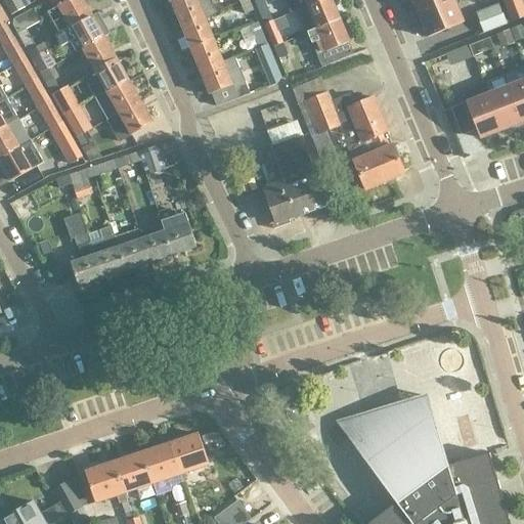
[(22,0),(2,0),(12,16),(27,8),(22,0)]
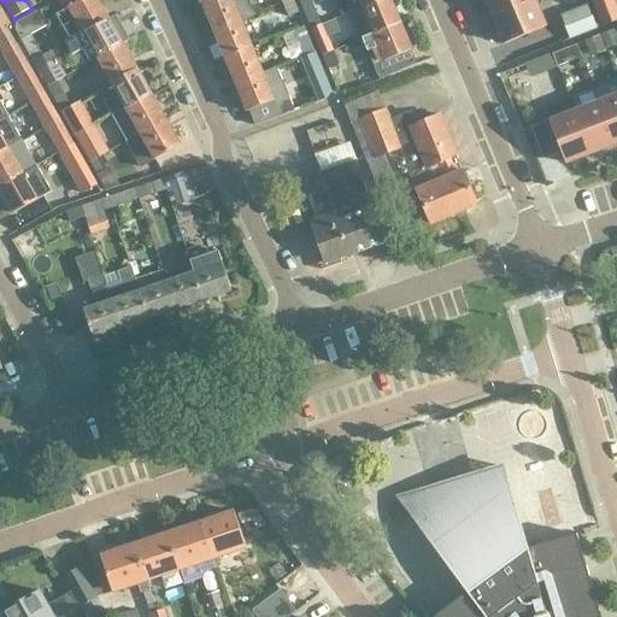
[(72,42),(111,21),(98,0),(84,0),(58,16),(72,41),(72,42)]
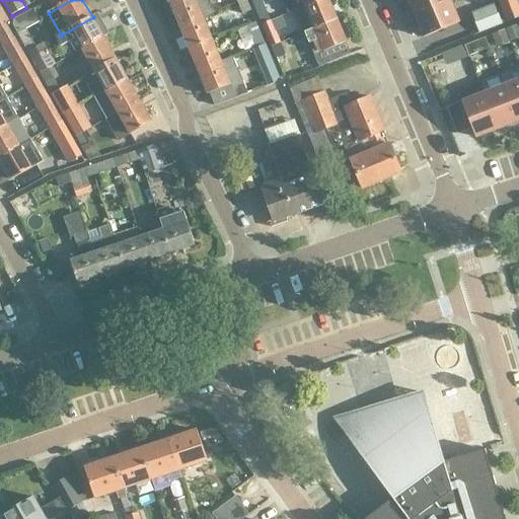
[(208,0),(183,0),(171,5),(180,27),(204,18),(214,14),(208,0)]
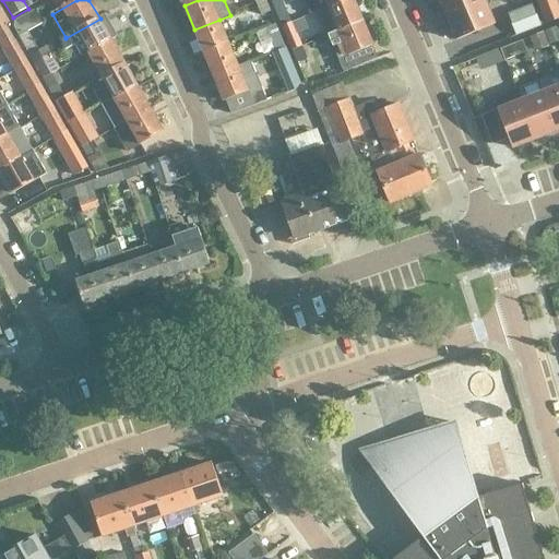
[(272,12),(266,0),(257,4),(262,15),(272,12)]
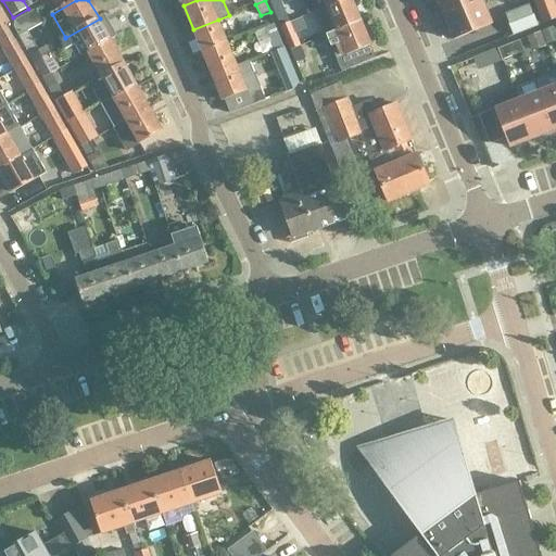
[(290,22),(281,0),(277,0),(272,2),(281,26),(290,22)]
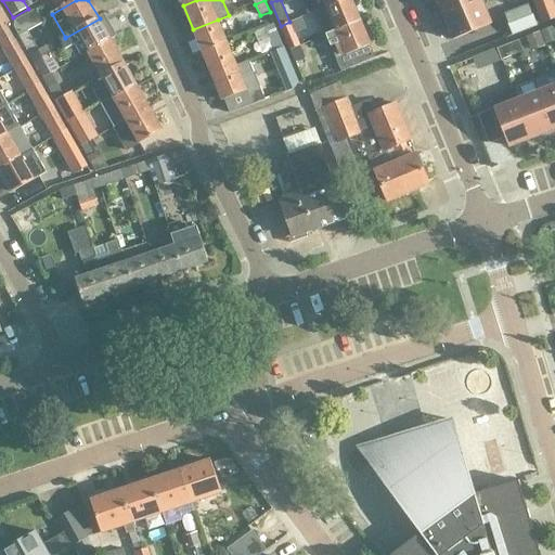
[(300,0),(307,15),(312,13),(312,14),(345,0),(300,0)]
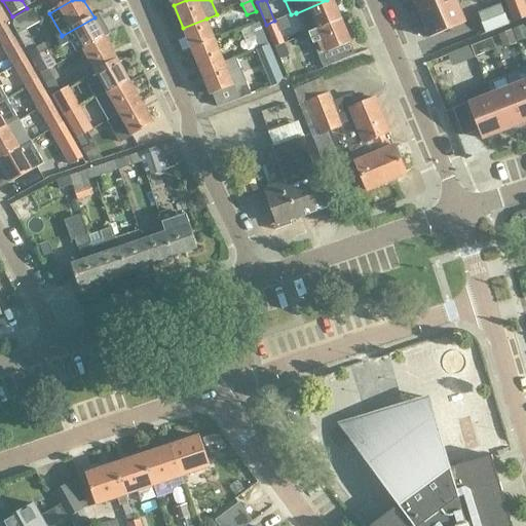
[(333,0),(327,0),(296,13),(305,36),(309,34),(341,21),(333,0)]
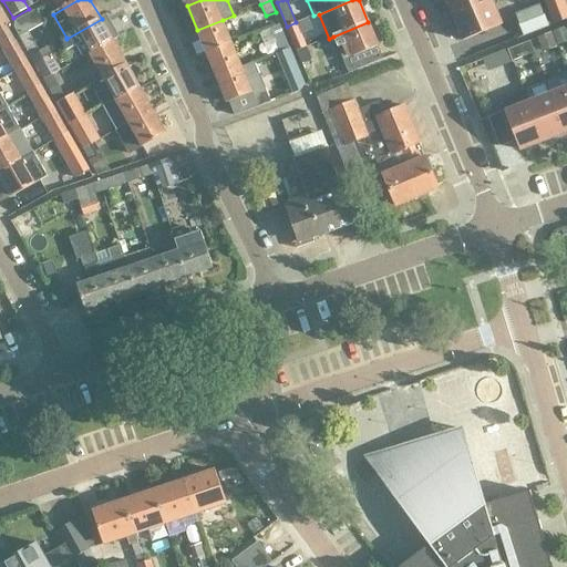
[(491,0),(445,0),(454,19),(493,2),(491,0)]
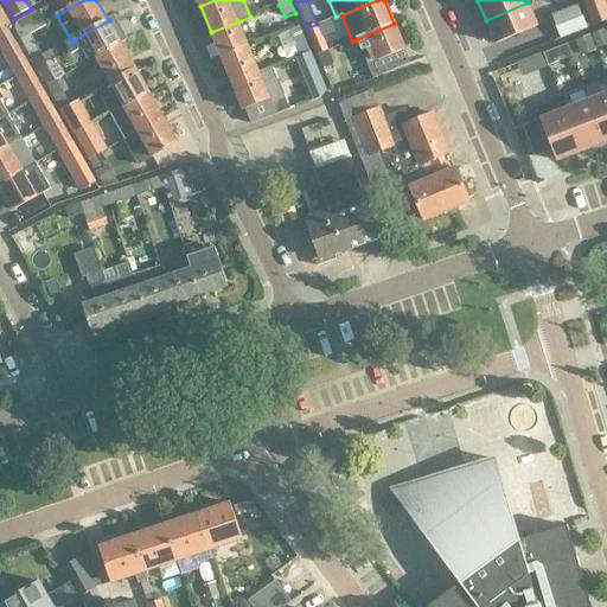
[(538,27),(528,2),(486,20),(497,44),(538,27)]
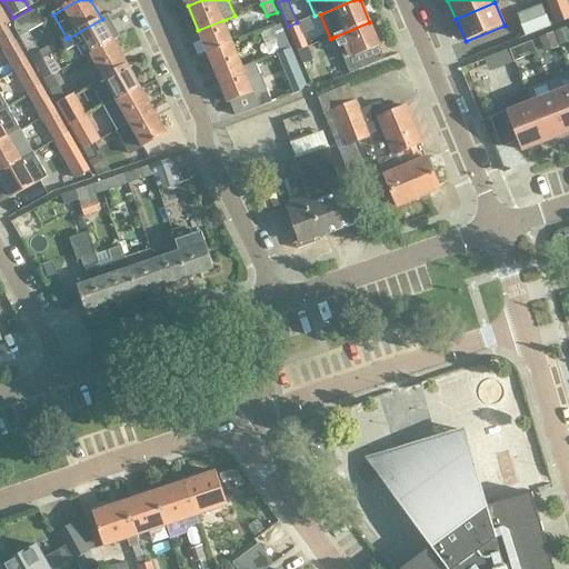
[(0,42),(3,50),(6,49),(18,42),(8,26),(9,26),(3,15),(6,13),(0,5),(0,42)]
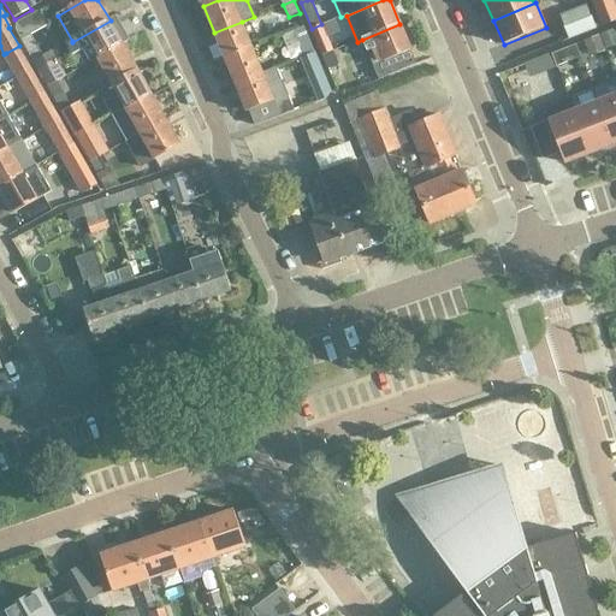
[(569,40),(597,29),(587,6),(561,17),(569,40)]
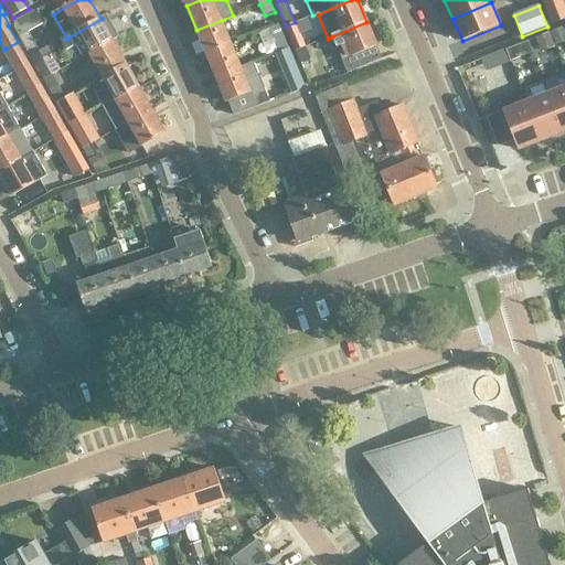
[(42,35),(33,40),(29,32),(44,23),(36,10),(16,21),(14,28),(32,59),(50,49),(42,35)]
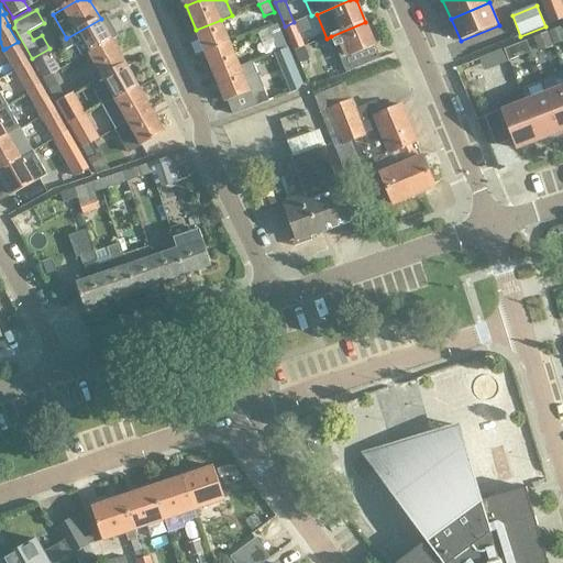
[(106,28),(101,19),(66,39),(66,37),(61,41),(67,52),(83,43),(90,55),(113,42),(119,40),(110,24),(106,28)]
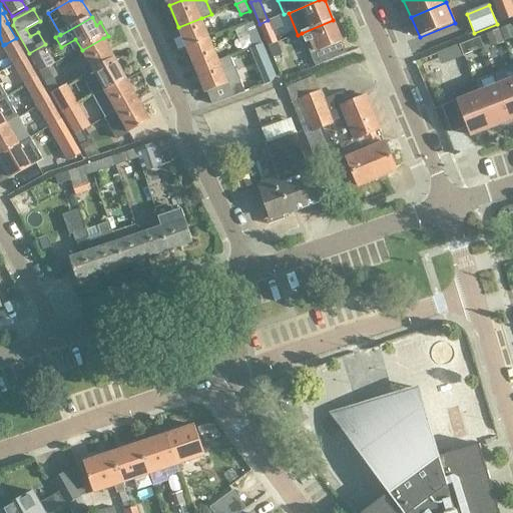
[(201,18),(178,27),(187,49),(210,40),(201,18)]
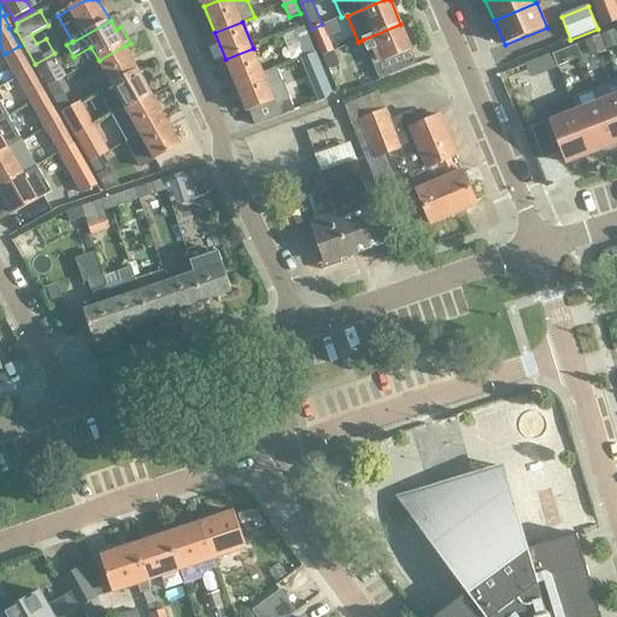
[(412,51),(400,24),(363,40),(380,81),(417,66),(411,52),(412,51)]
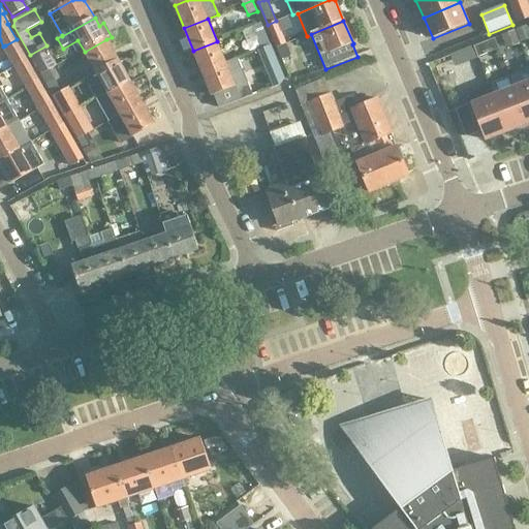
[(272,34),(278,49),(286,44),(281,33),(280,30),(277,22),(268,26),(272,34)]
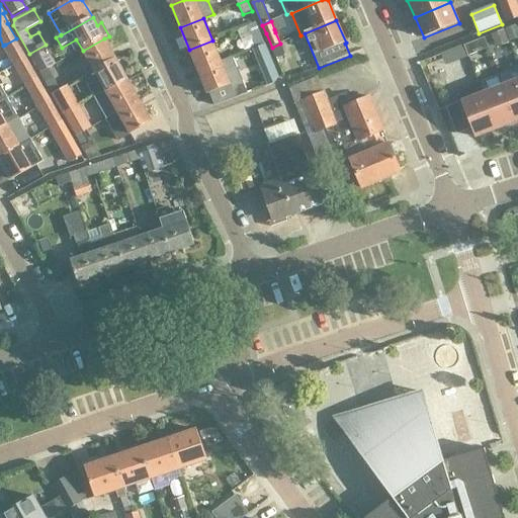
[(257,49),(265,45),(256,22),(248,26),(257,49)]
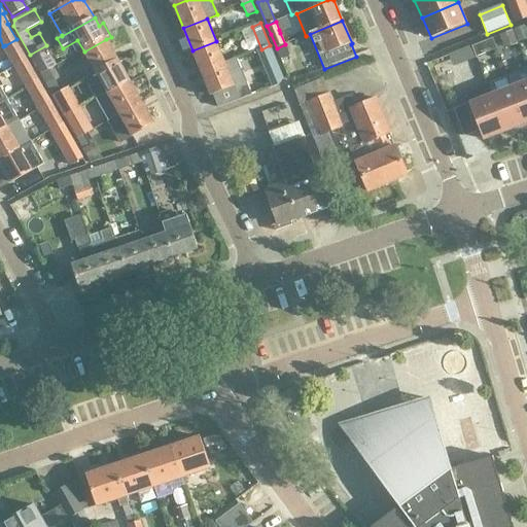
[(526,31),(525,27),(515,31),(519,41),(526,38),(526,31)]
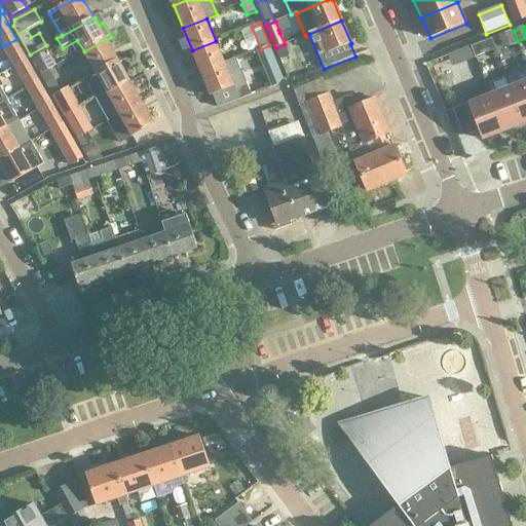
[(512,32),(500,36),(504,45),(515,40),(512,32)]
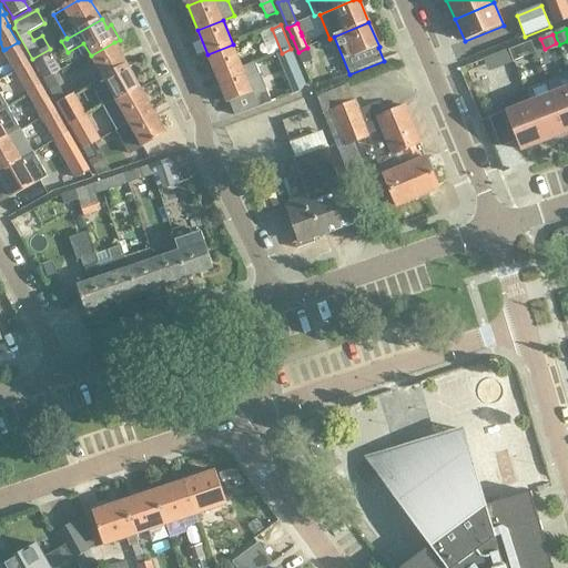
[(114,42),(91,56),(104,79),(128,66),(114,42)]
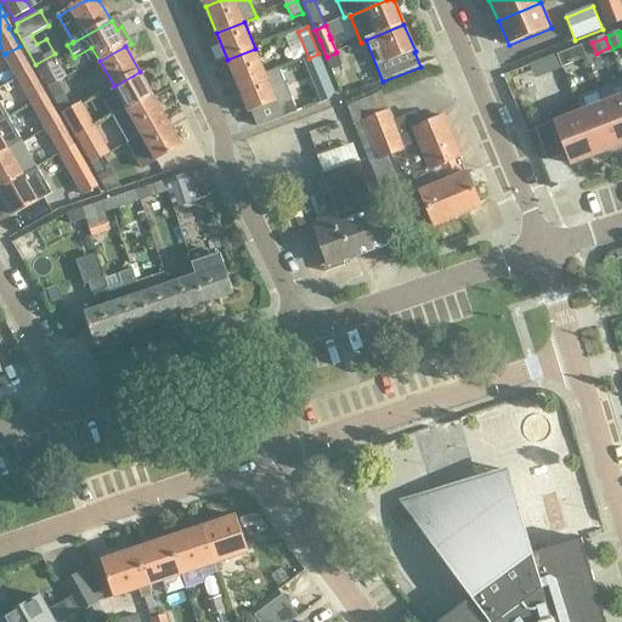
[(255,49),(227,60),(238,88),(266,75),(265,74),(255,49)]
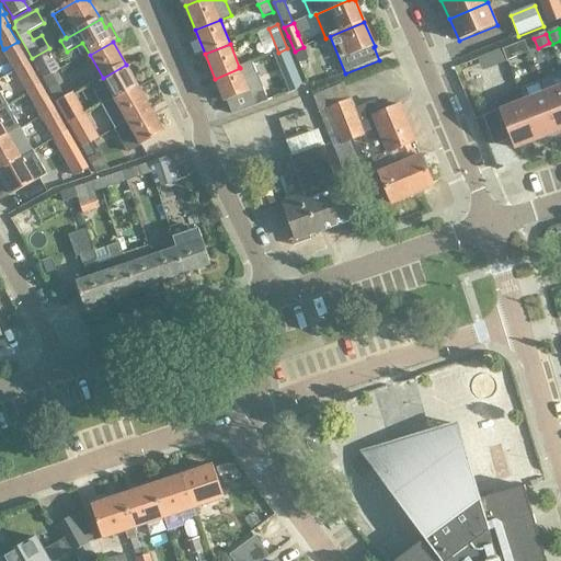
[(518,57),(514,46),(503,50),(507,61),(518,57)]
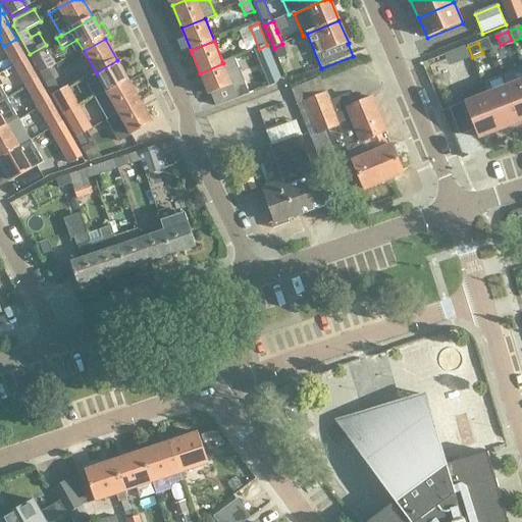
[(286,54),(282,44),(274,48),(278,58),(286,54)]
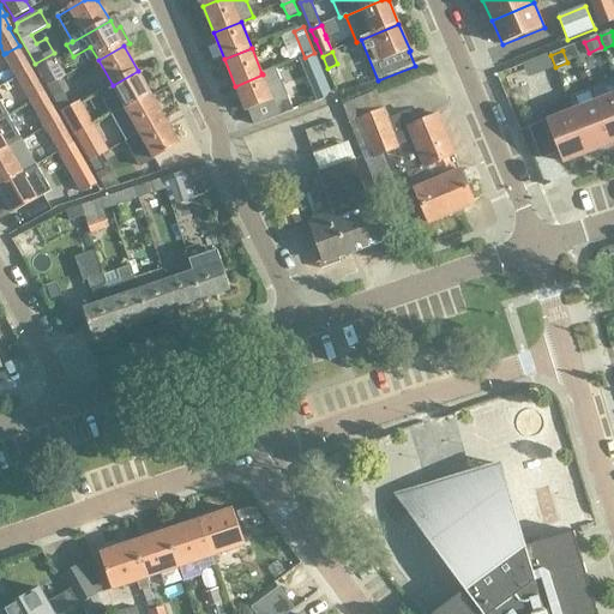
[(54,53),(35,64),(42,74),(60,64),(54,53)]
